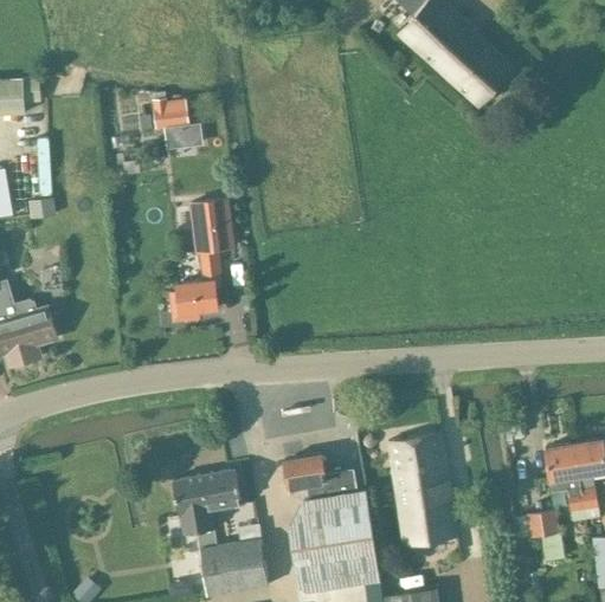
[(515,69),(463,21),(439,0),(392,0),(413,20),(399,36),(478,109),(515,69)]
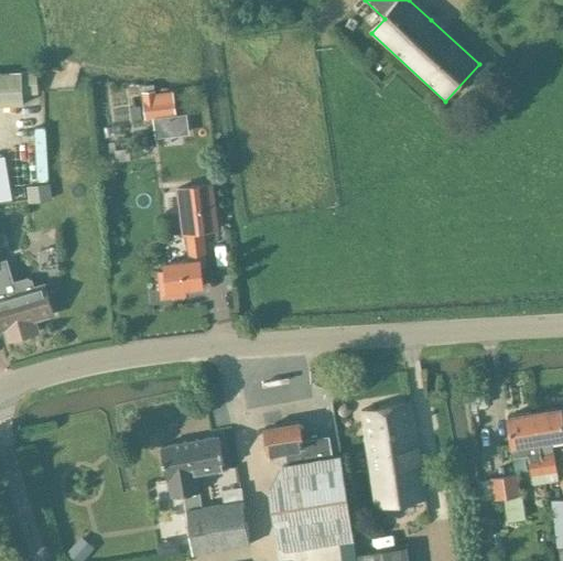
[(0,109),(23,108),(22,97),(38,96),(36,74),(0,75),(0,109)]
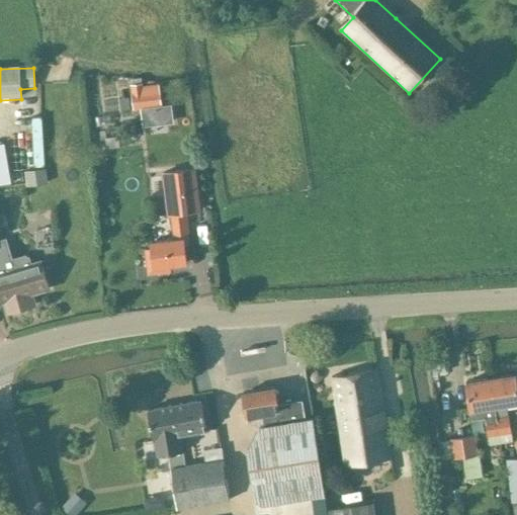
[(133,113),(161,109),(158,88),(143,90),(142,86),(128,88),(133,113)]
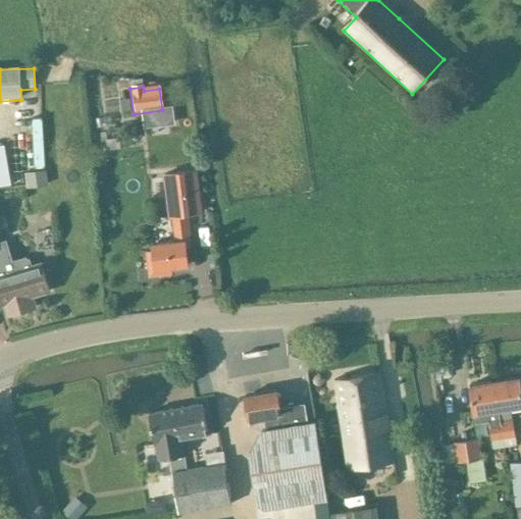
[(46,172),(24,176),(27,191),(48,188),(46,172)]
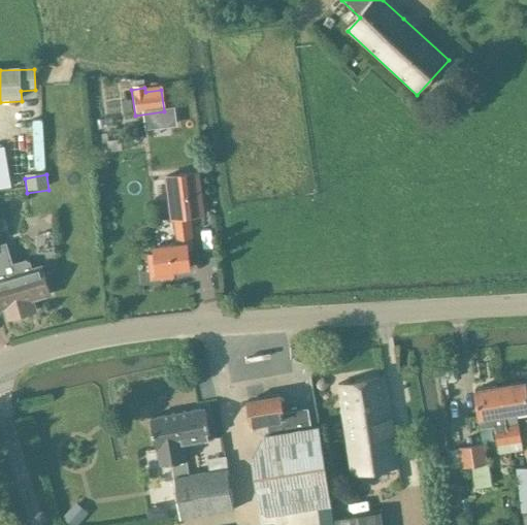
[(173,223),(176,247),(153,250),(154,257),(147,258),(150,282),(172,280),(172,273),(190,271),(188,254),(193,253),(190,221),(203,220),(198,174),(165,177),(170,223),(173,223)]
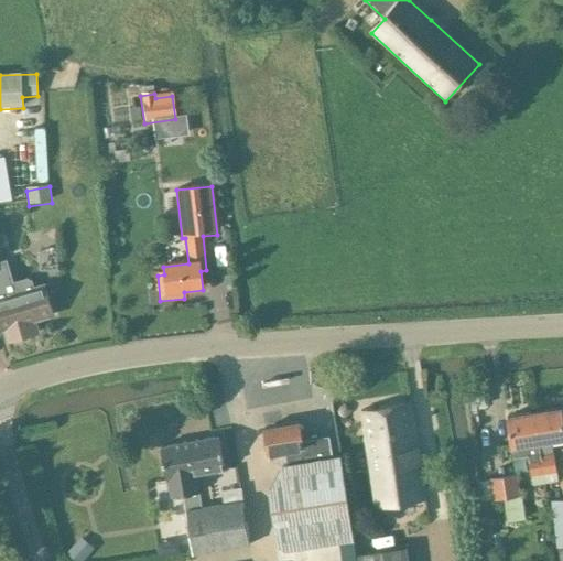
[(12,284),(9,273),(6,262),(0,263),(0,326),(2,333),(4,333),(8,344),(31,337),(36,335),(34,328),(33,324),(35,323),(53,317),(43,287),(33,290),(32,283),(26,281),(12,284)]
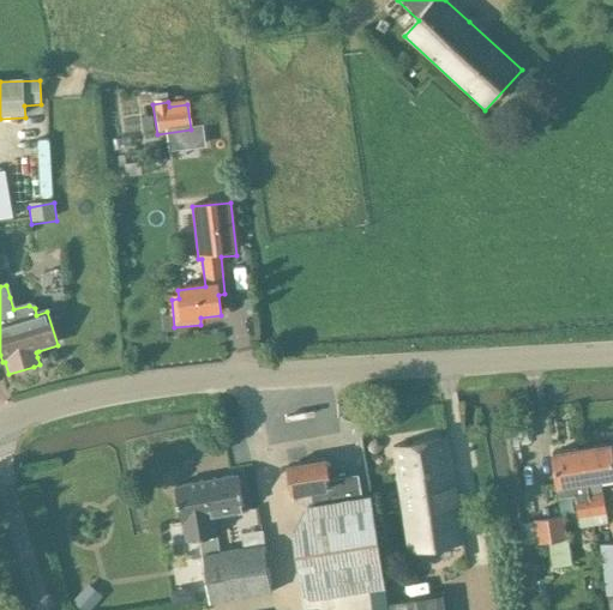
[(391,450),(402,519),(408,557),(463,547),(446,441),(391,450)]
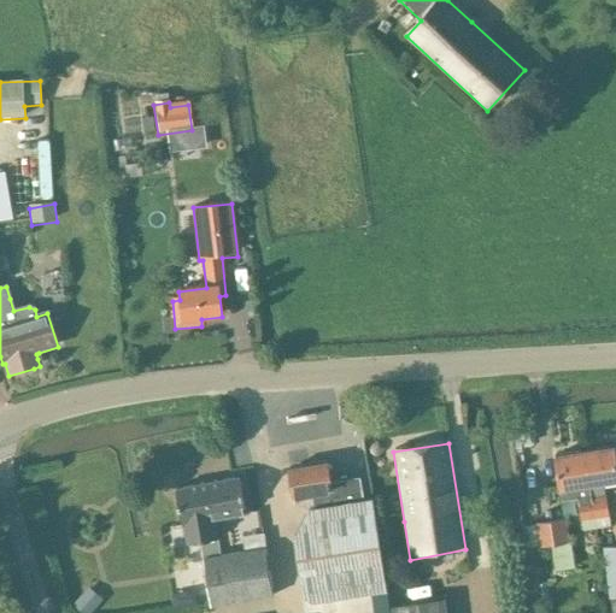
[(368,451),(368,453),(369,455),(370,458),(373,460),(376,460),(383,454),(383,453),(383,452),(383,451),(382,448),(381,447),(380,446),(379,444),(377,444),(376,444),(375,444),(368,451)]
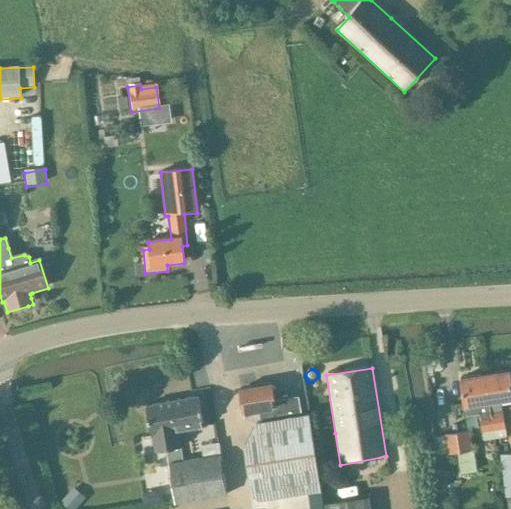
[(504,432),(500,403),(510,401),(510,390),(508,372),(484,376),(492,433),(504,432)]
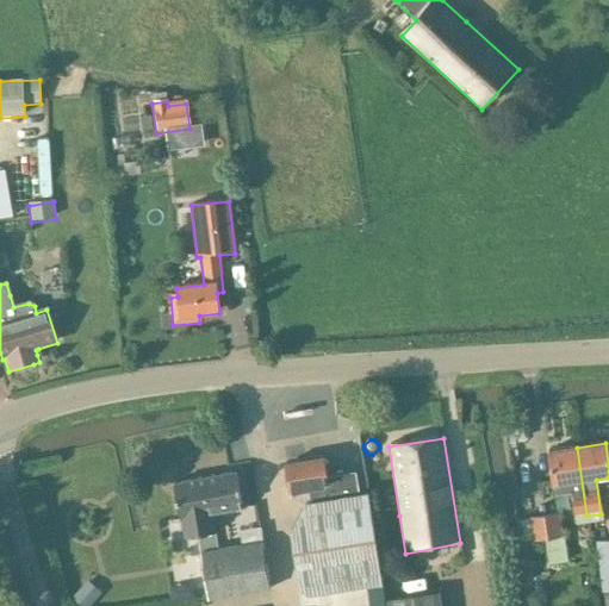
[(573,518),(586,516),(577,448),(547,453),(554,498),(570,495),(573,518)]
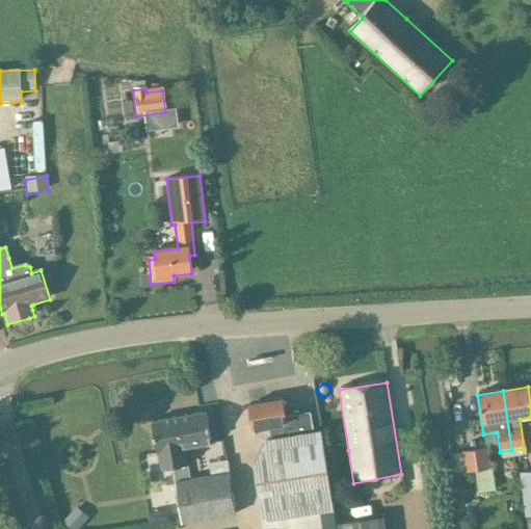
[(263,429),(264,441),(312,433),(310,415),(285,419),(282,401),(248,406),(253,431),(263,429)]
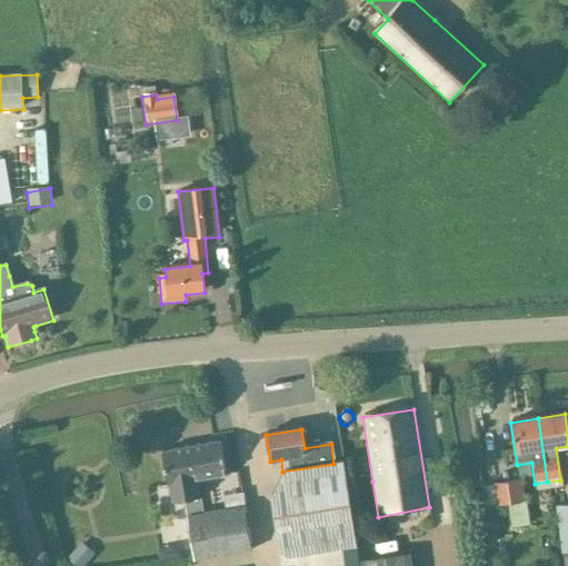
[(221,443),(180,449),(182,466),(192,466),(196,482),(197,482),(198,482),(227,477),(221,443)]
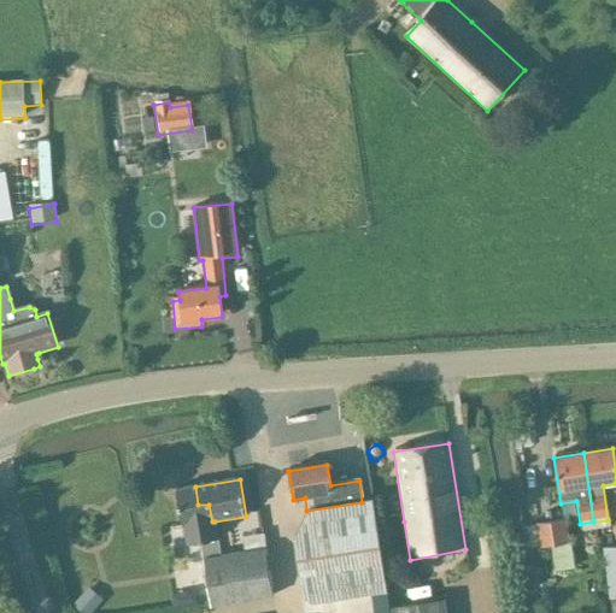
[(195,487),(175,490),(181,528),(182,526),(186,546),(200,544),(218,541),(215,522),(213,522),(212,522),(209,505),(198,505),(195,487)]
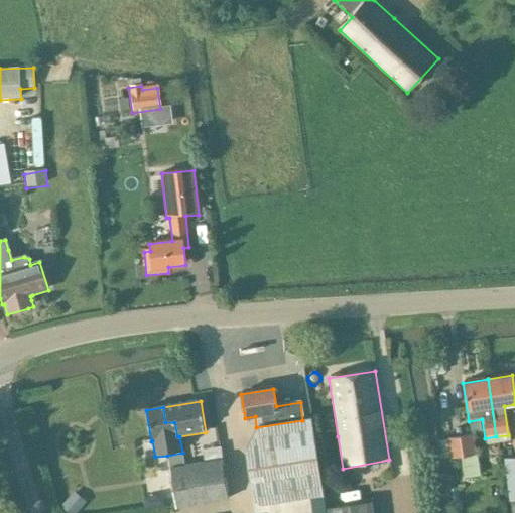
[(260,506),(275,504),(324,496),(311,418),(302,420),(263,426),(256,427),(245,453),(252,500),(260,506)]
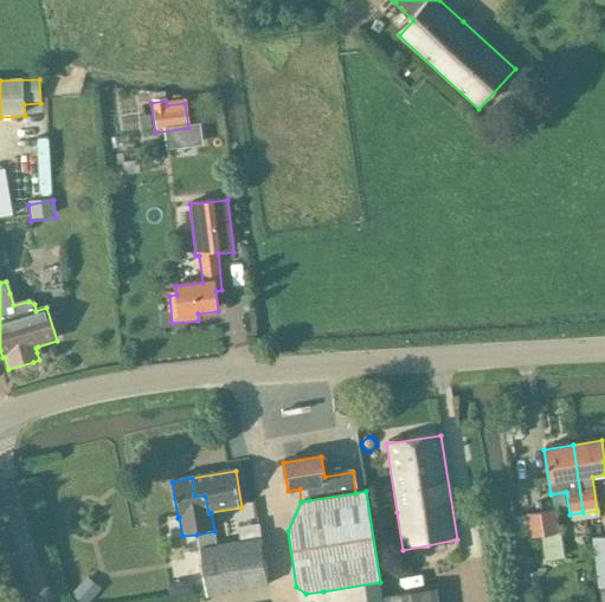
[(555,511),(525,516),(526,518),(528,541),(540,538),(558,536),(555,511)]
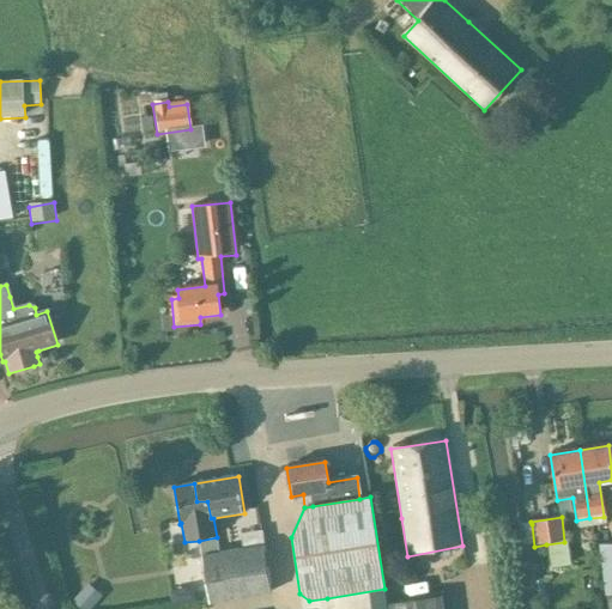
[(589,518),(576,521),(579,531),(592,529),(589,519),(589,518)]
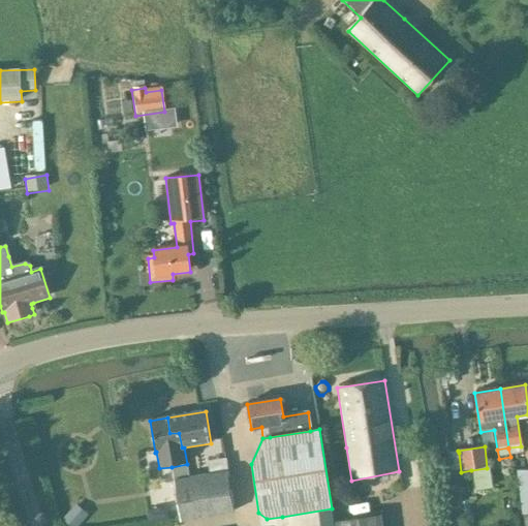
[(521,447),(508,449),(510,457),(510,458),(523,456),(521,447)]
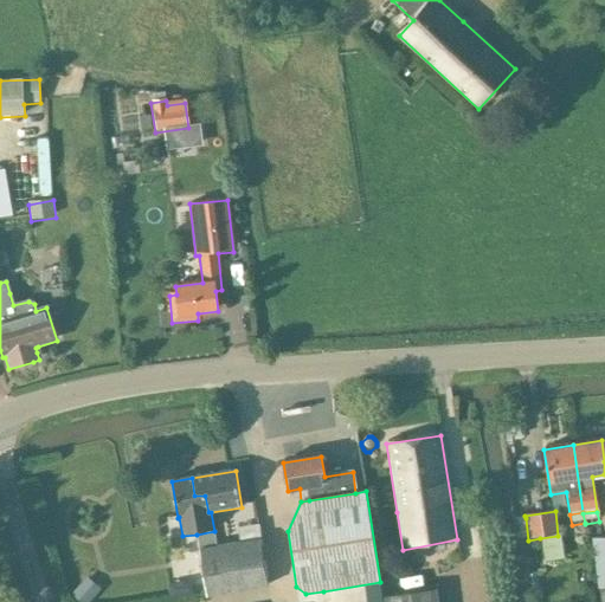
[(233,531),(236,542),(258,538),(256,528),(233,531)]
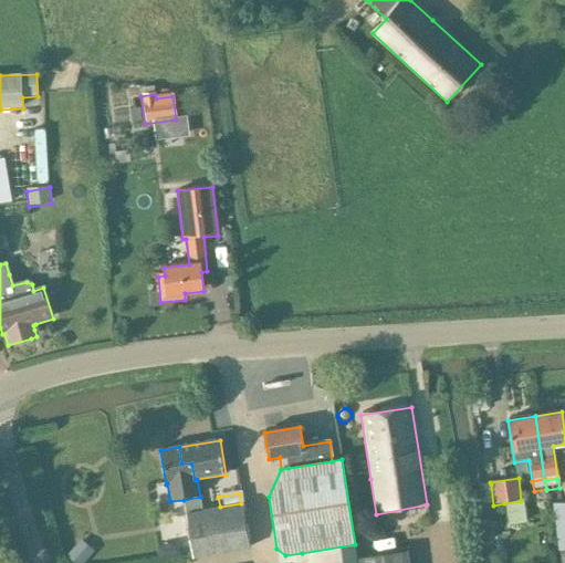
[(200,497),(184,500),(192,560),(250,551),(242,506),(222,509),(202,512),(200,497)]
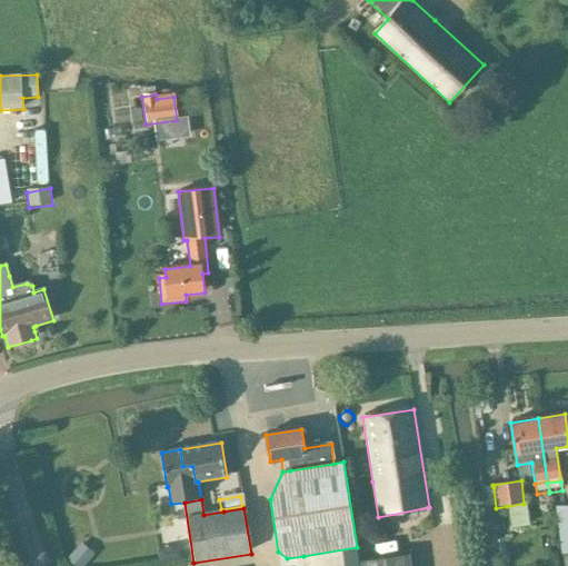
[(567,565),(567,505),(556,507),(561,553),(564,553),(565,565),(567,565)]
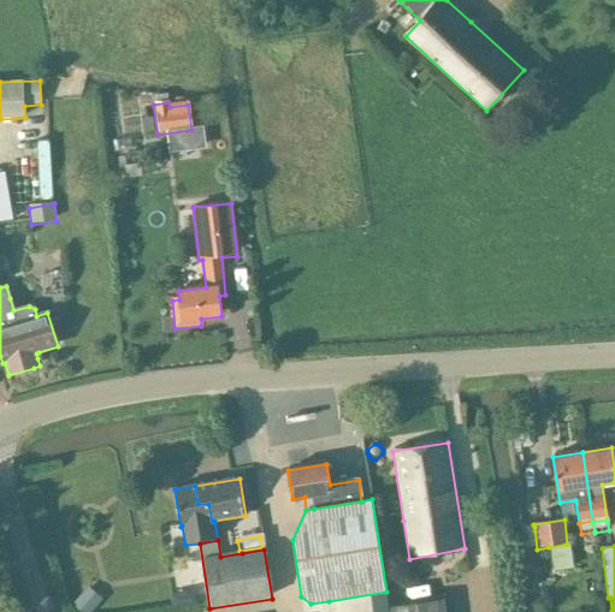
[(93,611),(101,601),(87,588),(71,607),(76,611),(93,611)]
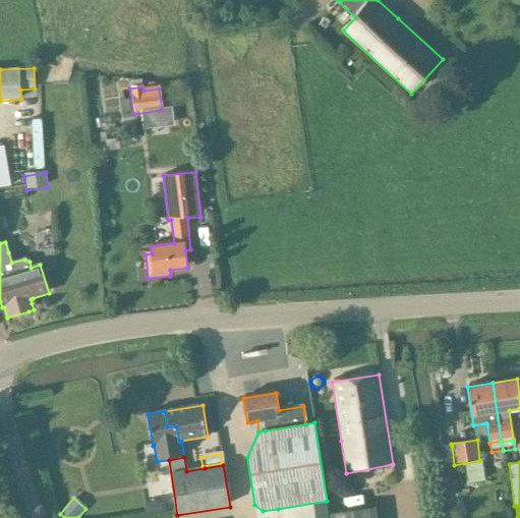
[(329,514),(330,517),(377,517),(376,507),(329,514)]
